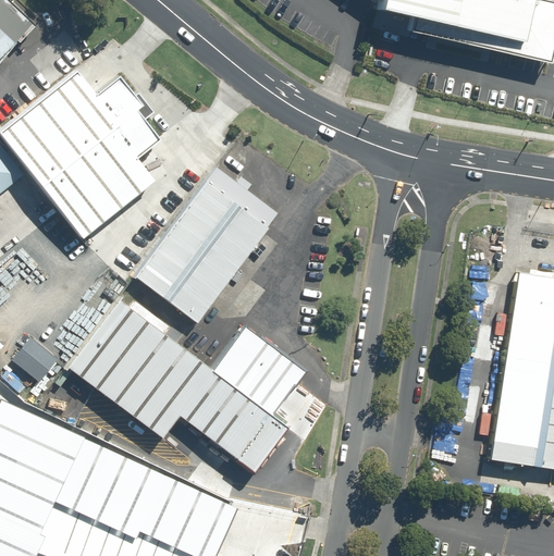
[(0,0),(0,62),(36,24),(9,0),(0,0)]
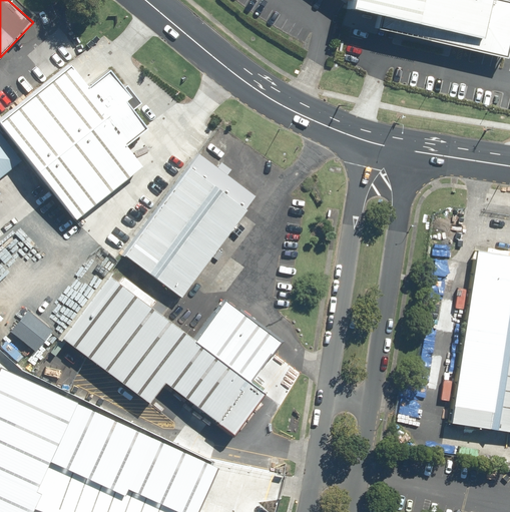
[(360,0),(359,5),(389,11),(385,32),(509,60),(509,3),(503,0),(360,0)]
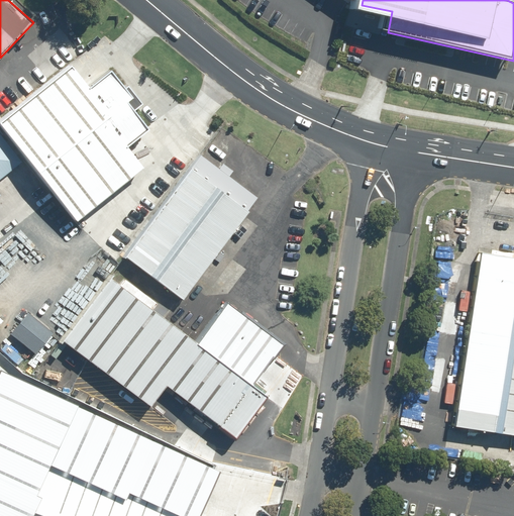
[(74,67),(0,123),(0,129),(31,171),(73,224),(141,171),(124,149),(151,128),(107,71),(88,85),(74,67)]
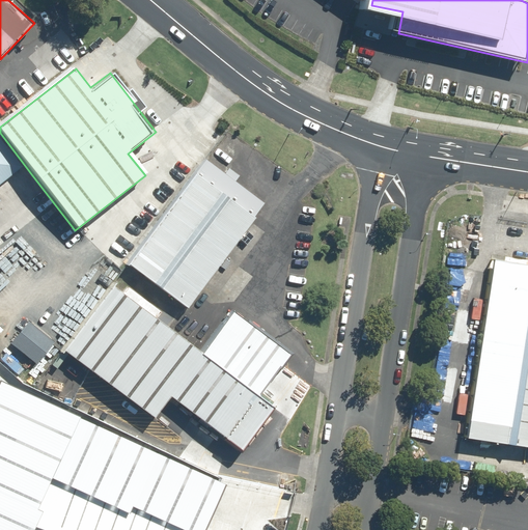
[(0,201),(32,175),(0,133),(0,201)]
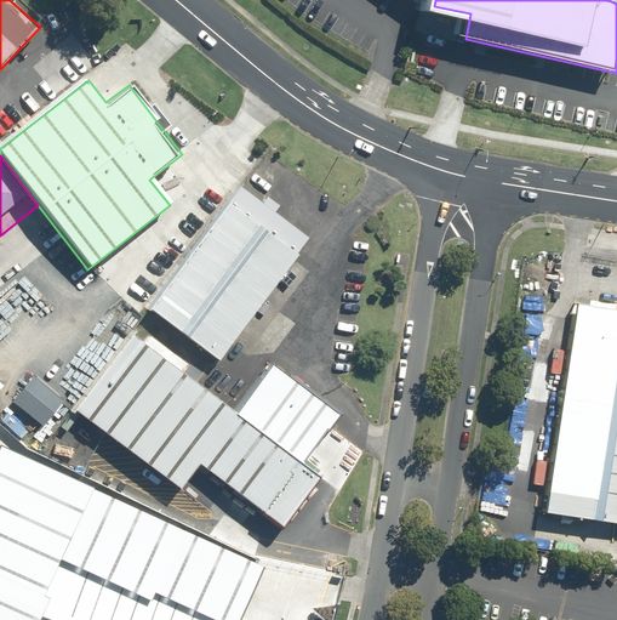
[(313,237),(244,186),(152,312),(221,363),(313,237)]
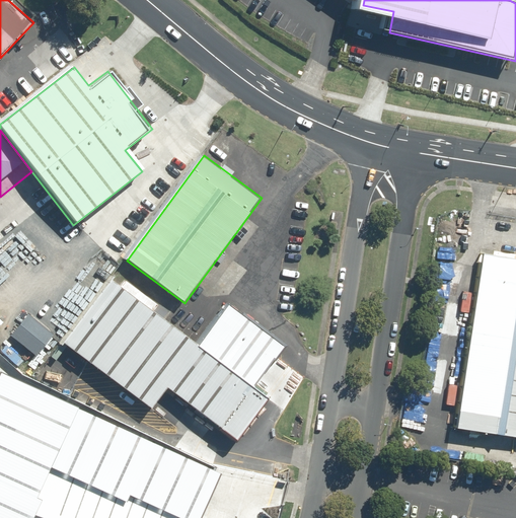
[(515,256),(484,251),(457,428),(515,436),(515,256)]
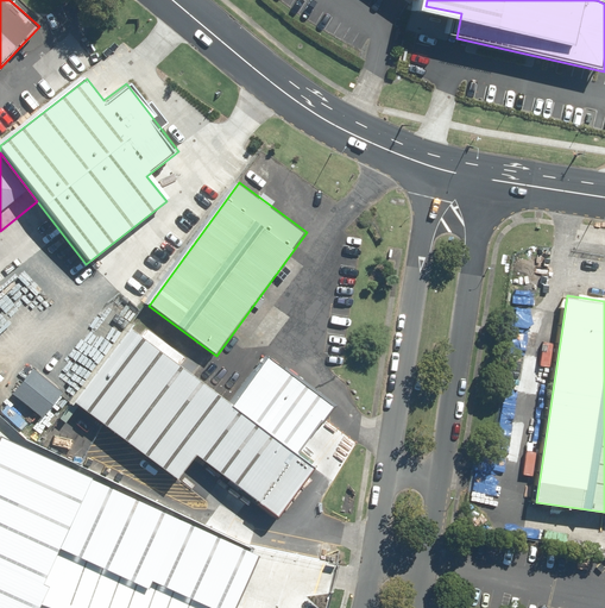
[(278,513),(314,467),(297,453),(232,403),(131,327),(75,400),(180,480),(200,453),(278,513)]
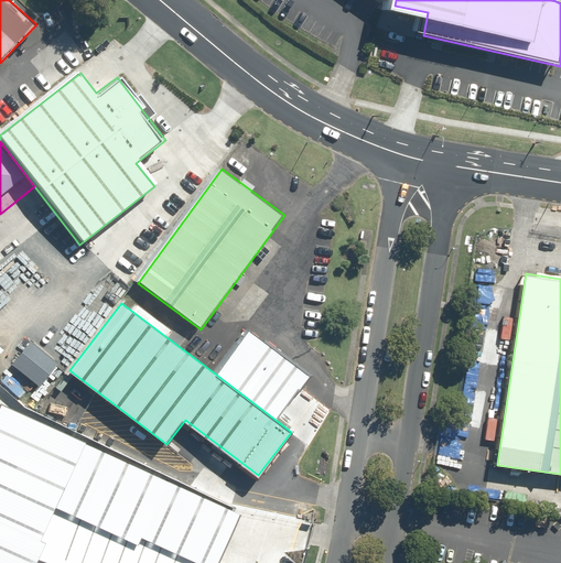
[(248,331),(215,374),(276,420),(309,377),(248,331)]
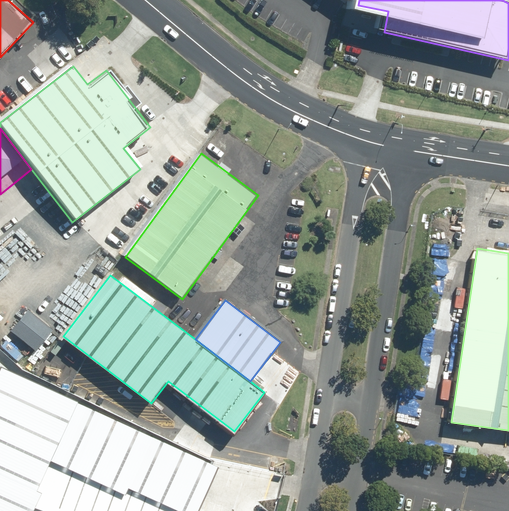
[(200,510),(220,468),(8,369),(3,378),(0,376),(0,510),(200,510)]
